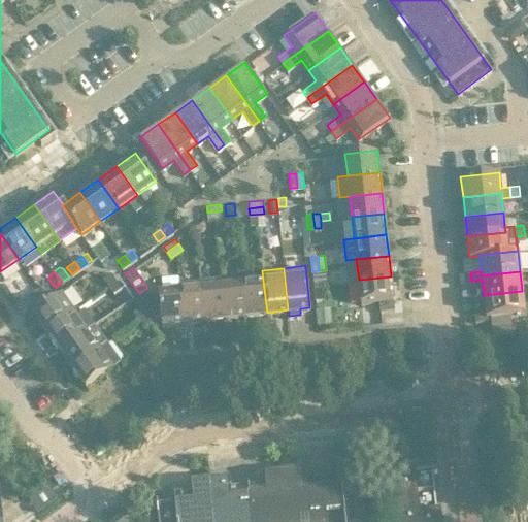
[(103,278),(108,285),(116,280),(110,272),(103,278)]
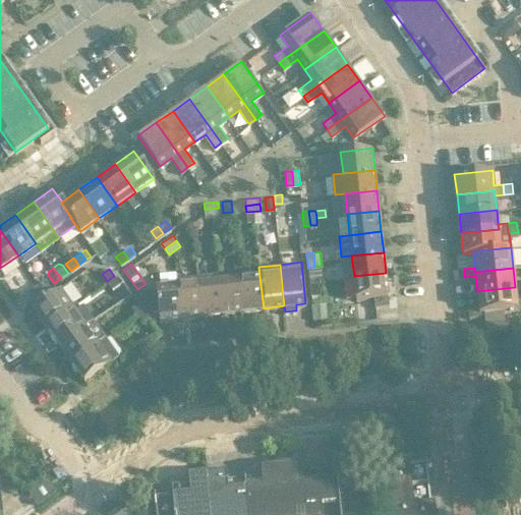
[(464,277),(464,269),(453,269),(454,278),(464,277)]
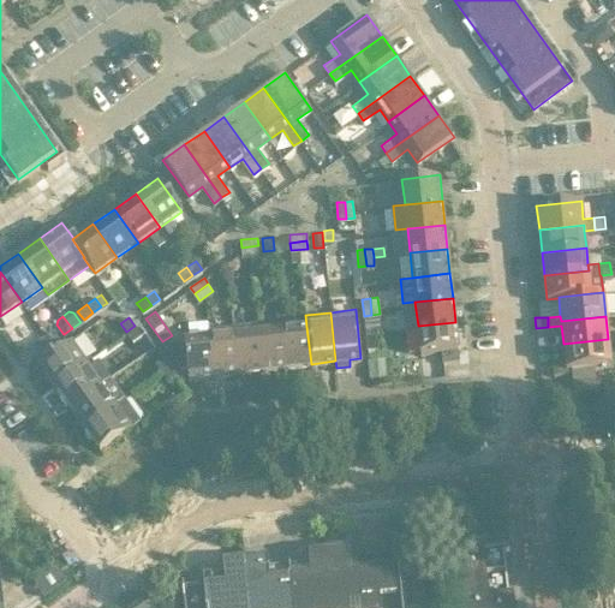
[(257,322),(233,325),(238,371),(262,369),(258,332),(257,322)]
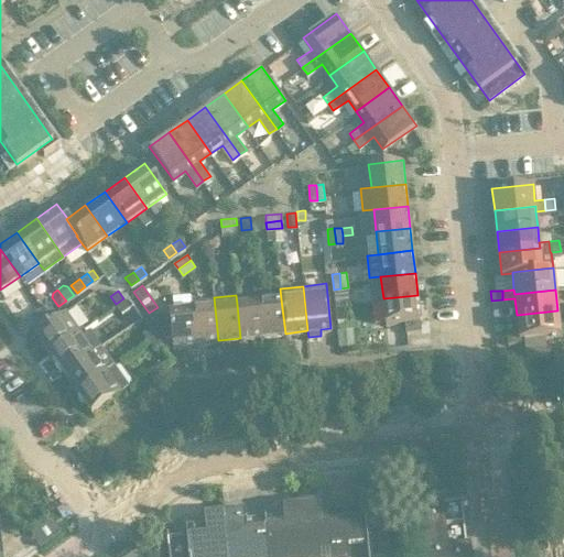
[(386,321),(404,320),(420,318),(418,295),(383,298),(386,321)]
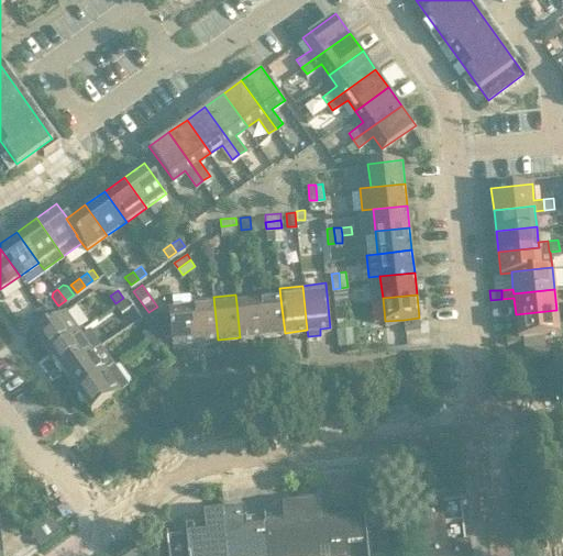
[(191,299),(191,308),(196,342),(218,340),(213,297),(191,299)]
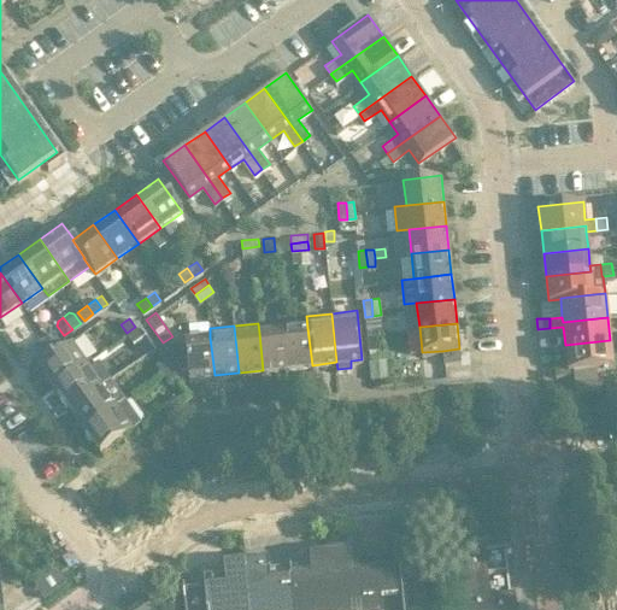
[(141,335),(135,327),(127,333),(133,341),(141,335)]
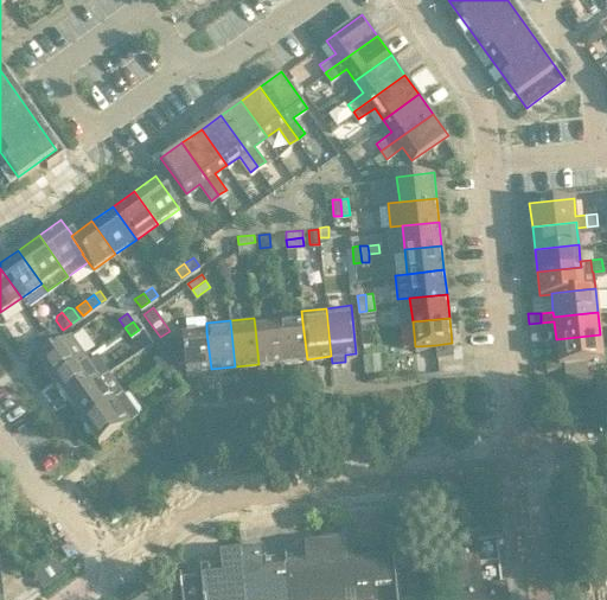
[(302,323),(279,325),(283,362),(307,359),(302,323)]
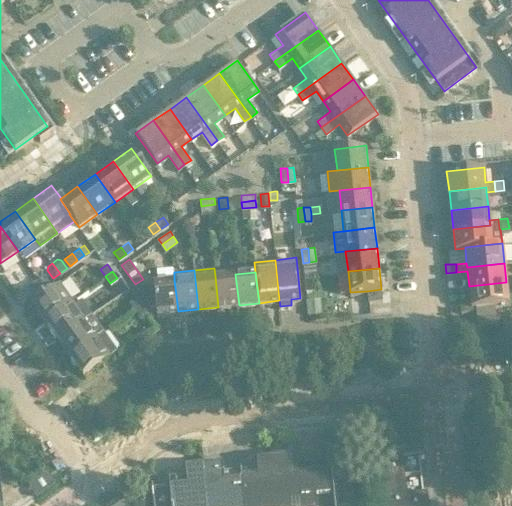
[(44,273),(37,278),(42,285),(49,280),(44,273)]
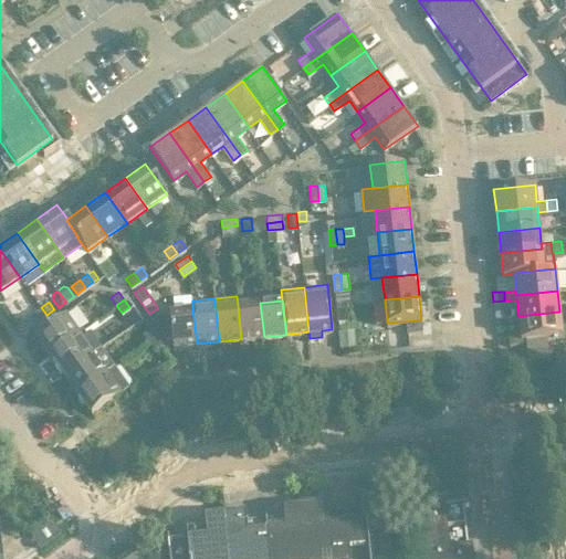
[(260,303),(238,305),(241,339),(264,337),(260,303)]
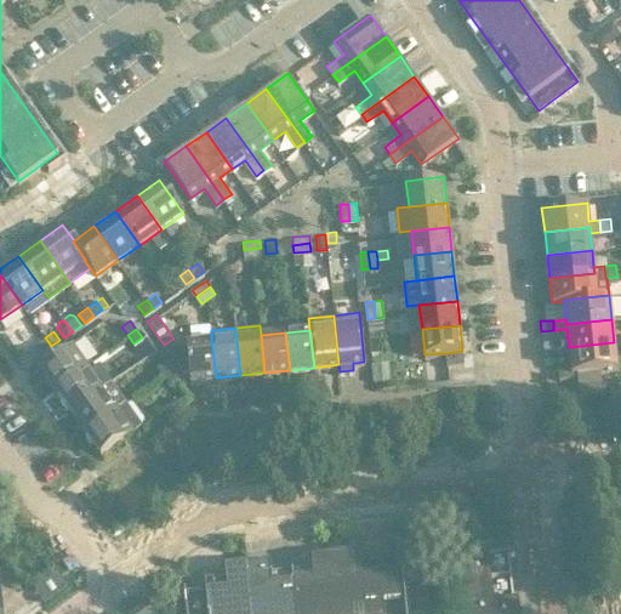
[(380,335),(369,336),(370,344),(370,351),(381,350),(380,335)]
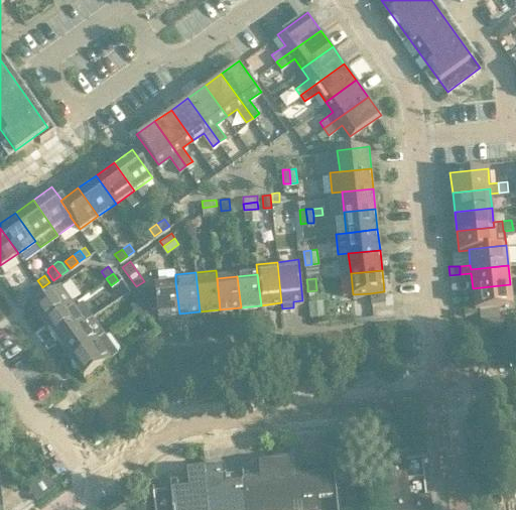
[(35,292),(42,287),(37,280),(30,285),(35,292)]
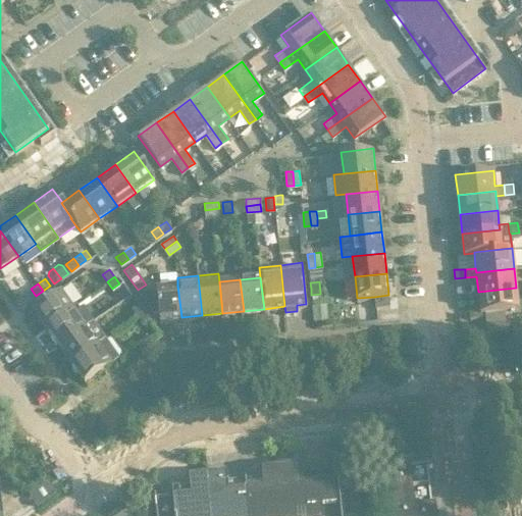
[(159,319),(181,317),(177,286),(139,290),(154,312),(159,312),(159,319)]
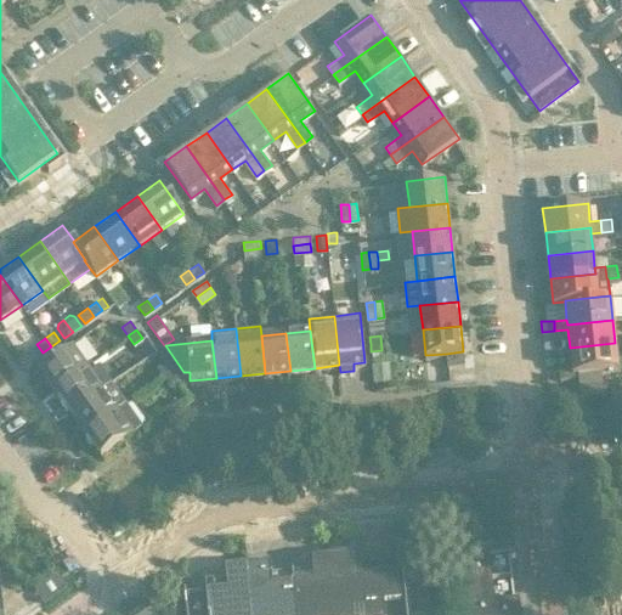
[(38,366),(54,388),(88,364),(72,342),(38,366)]
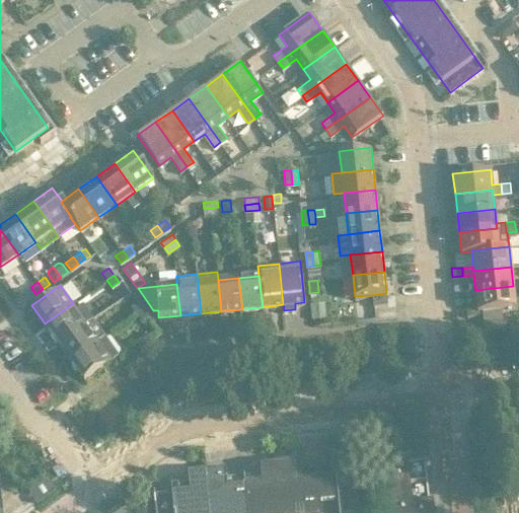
[(513,286),(475,290),(476,305),(466,306),(467,314),(479,313),(478,310),(515,306),(513,286)]
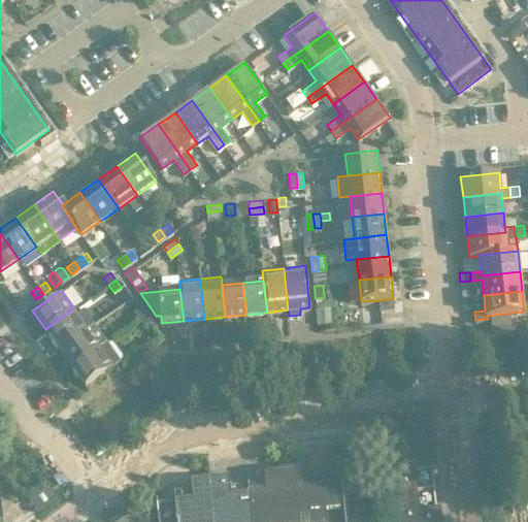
[(24,297),(15,303),(21,311),(22,310),(29,304),(24,297)]
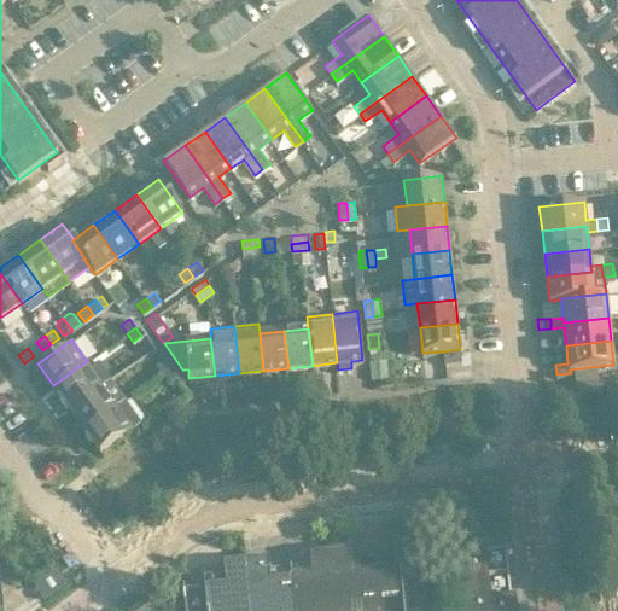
[(461,361),(460,349),(443,351),(444,362),(461,361)]
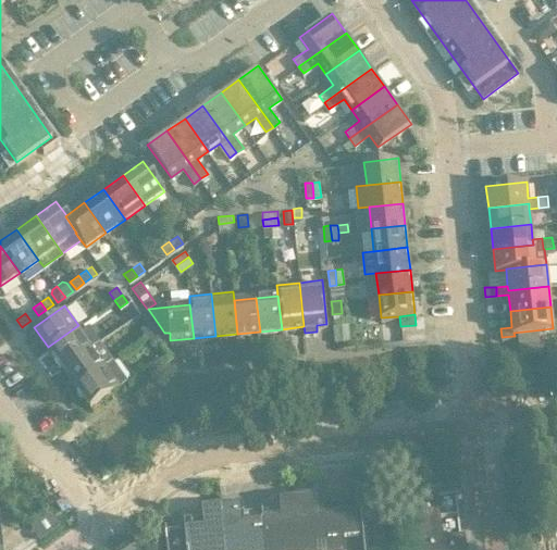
[(140,327),(146,335),(153,329),(148,322),(140,327)]
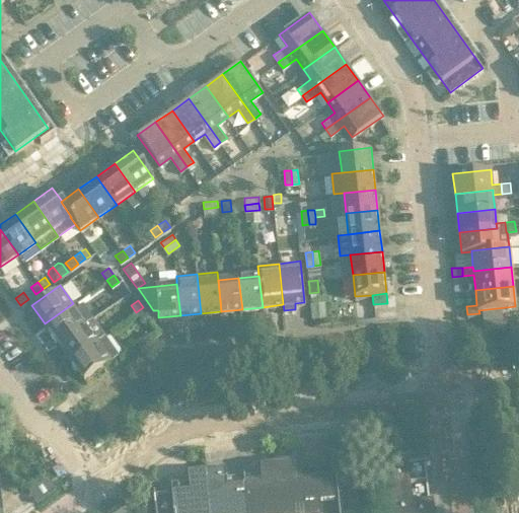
[(323,300),(317,301),(318,315),(325,314),(323,300)]
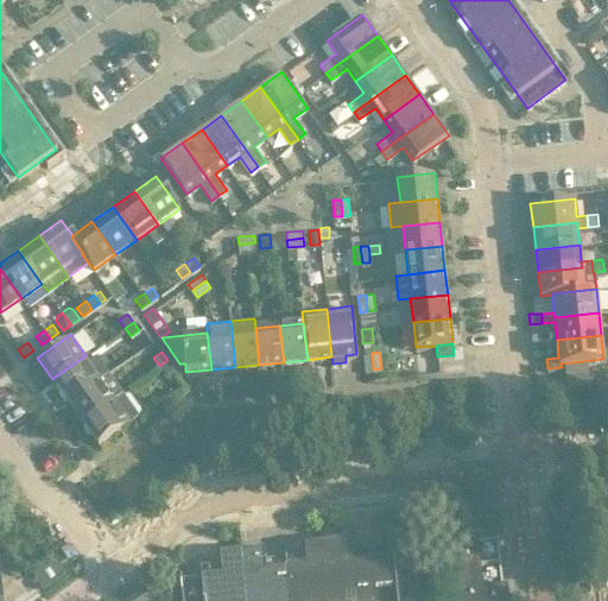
[(366,371),(373,369),(372,353),(363,354),(366,371)]
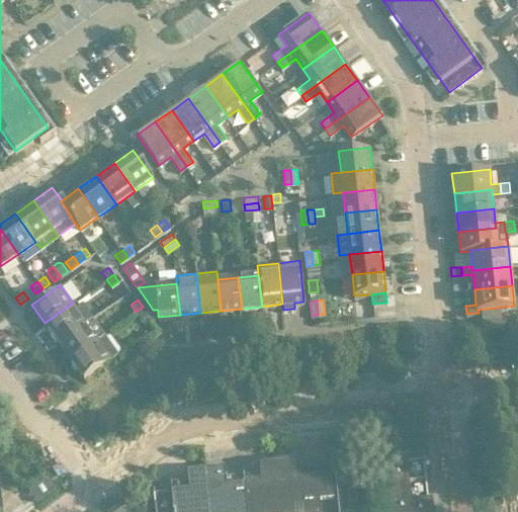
[(86,321),(73,303),(45,323),(58,341),(86,321)]
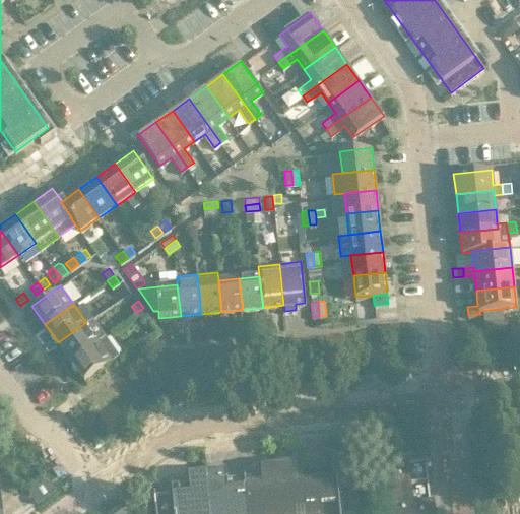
[(143,308),(136,313),(141,320),(148,315),(143,308)]
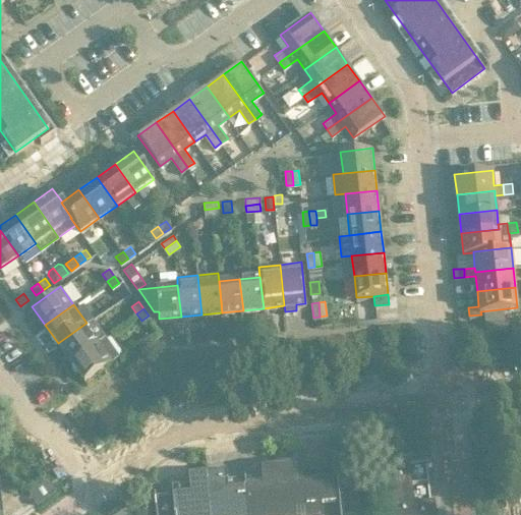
[(93,318),(87,323),(58,343),(70,360),(106,336),(93,318)]
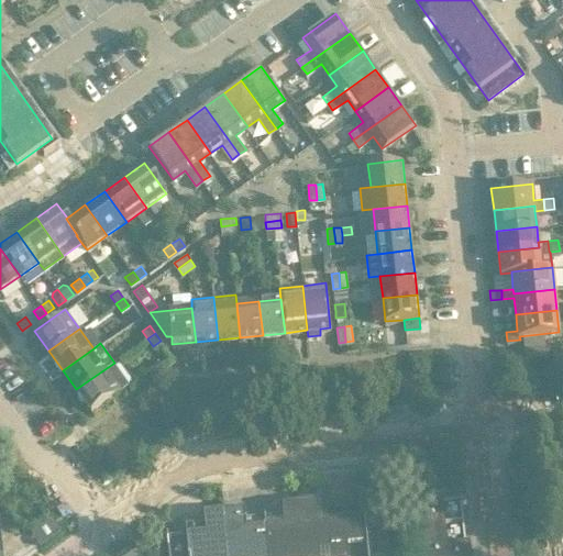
[(544,344),(523,345),(525,356),(545,354),(544,344)]
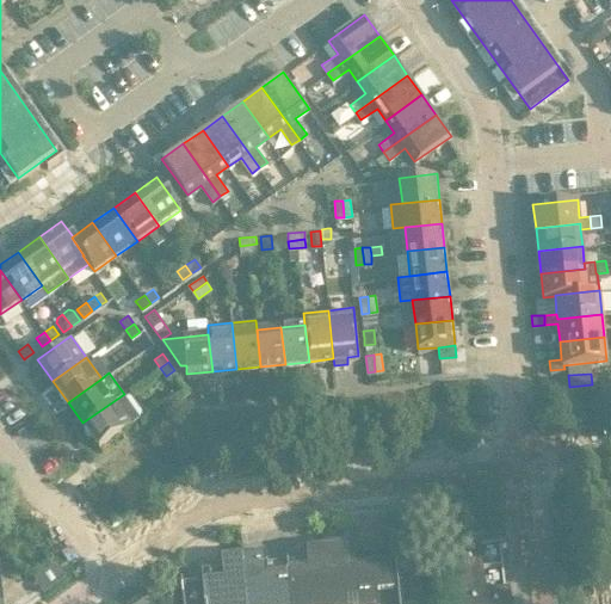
[(140,415),(124,394),(82,423),(99,445),(140,415)]
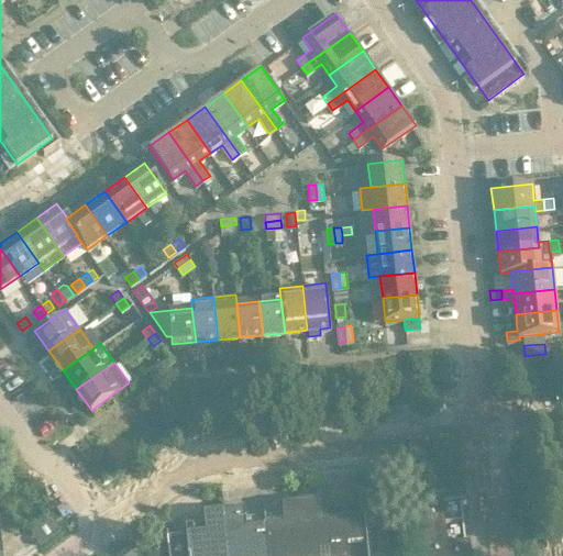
[(462,474),(417,478),(424,555),(471,555),(470,540),(464,540),(460,498),(465,497),(462,474)]
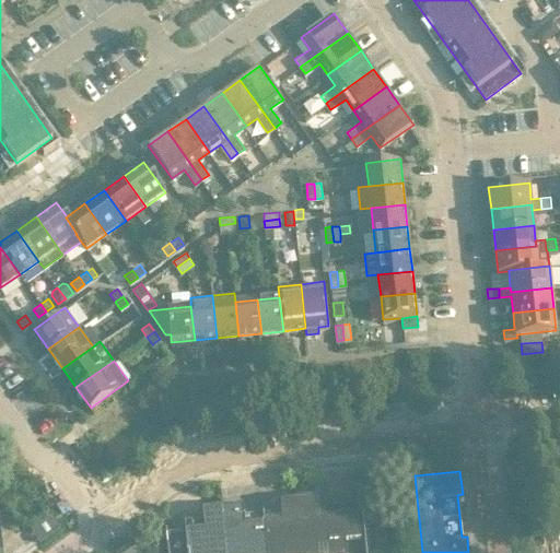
[(322,496),(301,498),(306,552),(366,552),(362,512),(324,516),(322,496)]
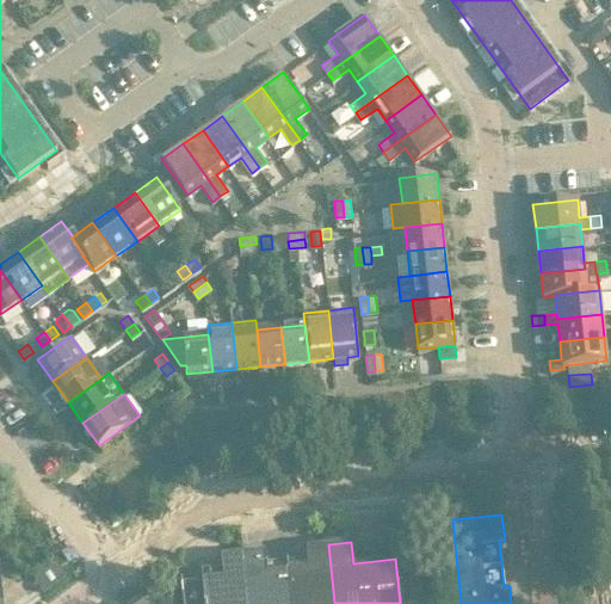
[(291,603),(334,603),(328,544),(306,547),(308,568),(288,571),(291,603)]
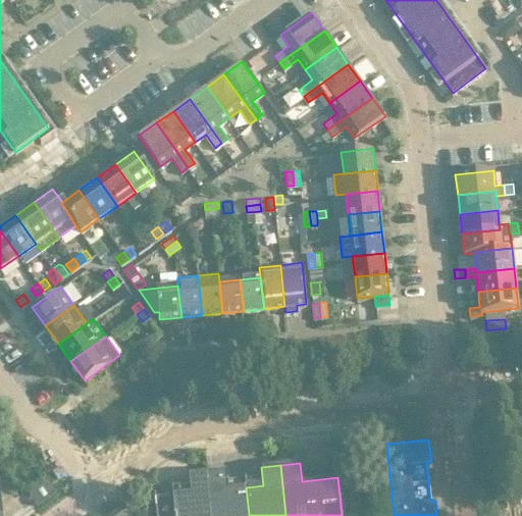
[(226,471),(208,473),(212,515),(249,515),(246,487),(228,488),(226,471)]
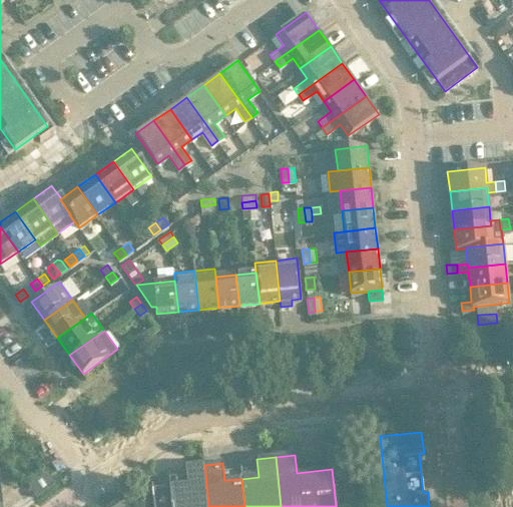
[(153,506),(208,506),(204,465),(185,467),(187,484),(151,488),(153,506)]
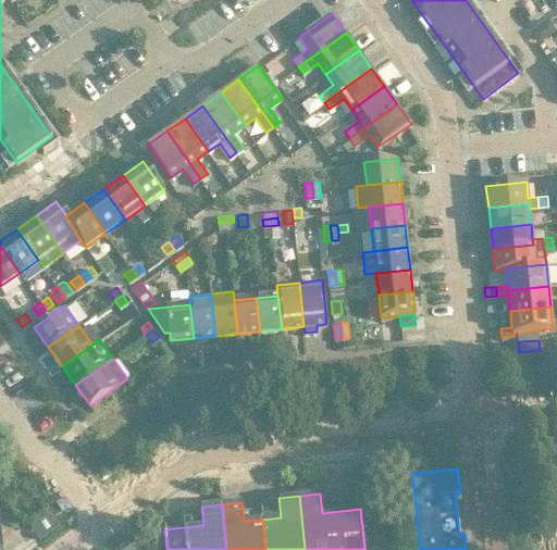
[(32,524),(45,542),(64,528),(51,510),(32,524)]
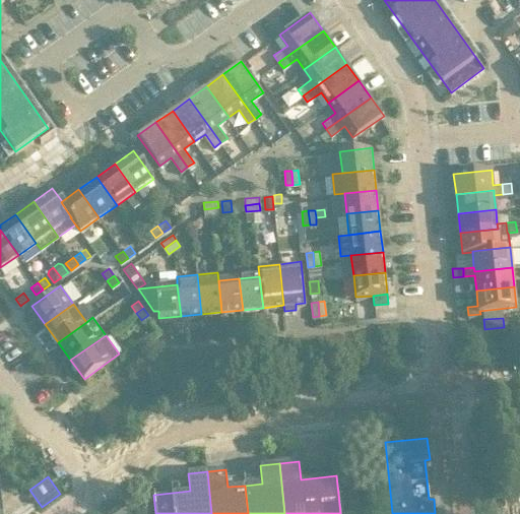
[(130,503),(115,513),(131,513),(131,505),(130,503)]
